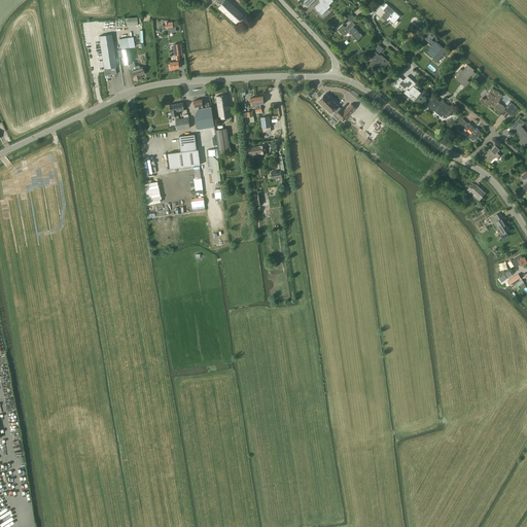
[(244,15),(233,4),(227,0),(217,0),(221,4),(218,7),(236,24),(244,15)]
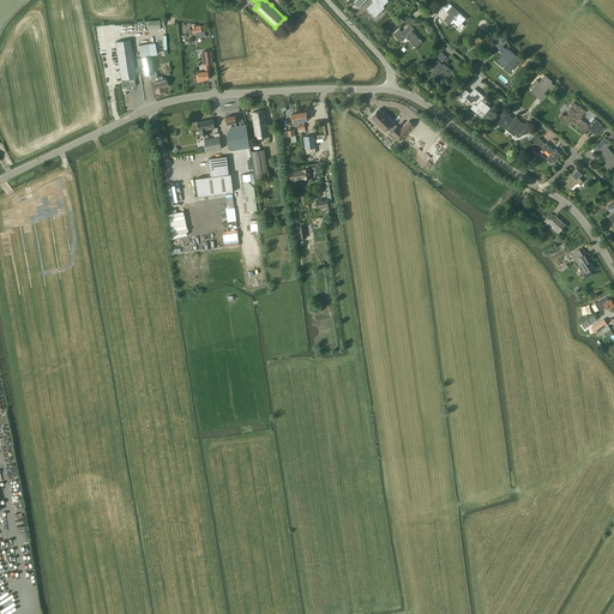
[(373,2),(366,10),(374,18),(385,8),(383,6),(389,1),(387,0),(372,0),(371,1),(373,2)]
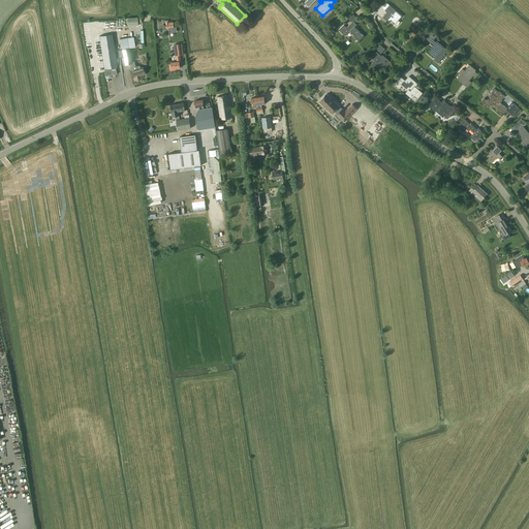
[(402,17),(398,12),(390,5),(384,10),(387,12),(383,17),(389,22),(391,20),(396,24),(400,18),(402,17)]
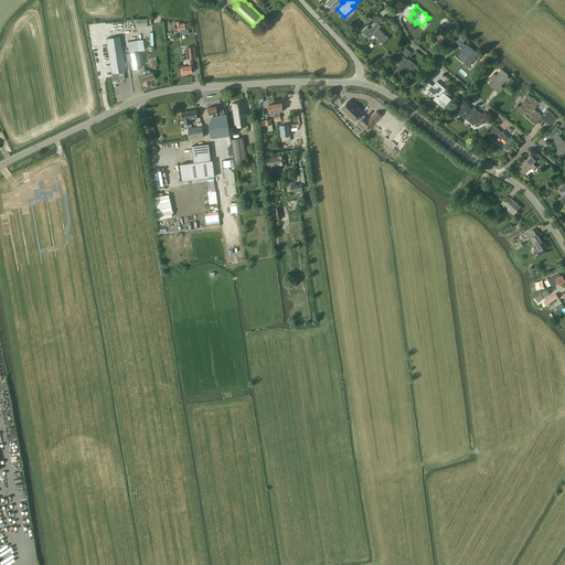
[(136,28),(147,28),(147,24),(151,24),(150,19),(136,19),(136,28)]
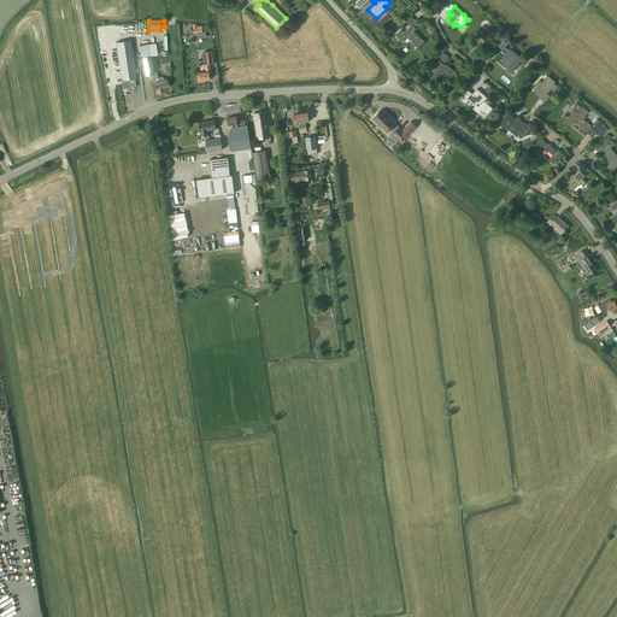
[(399,21),(388,30),(392,34),(403,23),(399,21)]
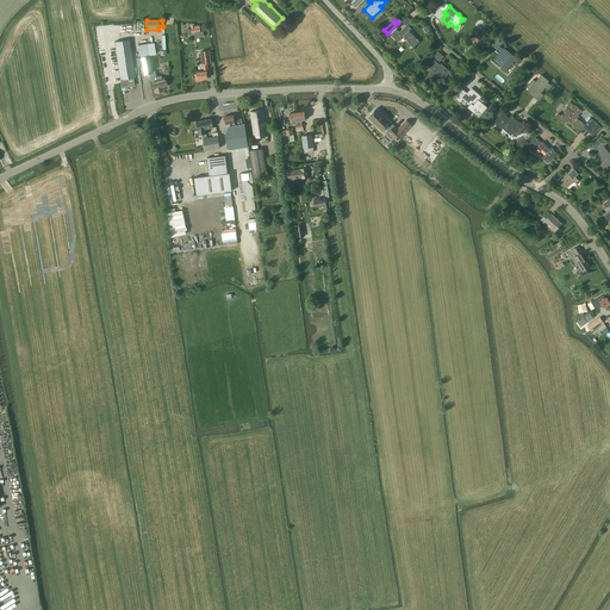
[(397,42),(403,36),(414,48),(419,42),(409,31),(411,29),(408,25),(399,32),(397,29),(390,35),(397,42)]
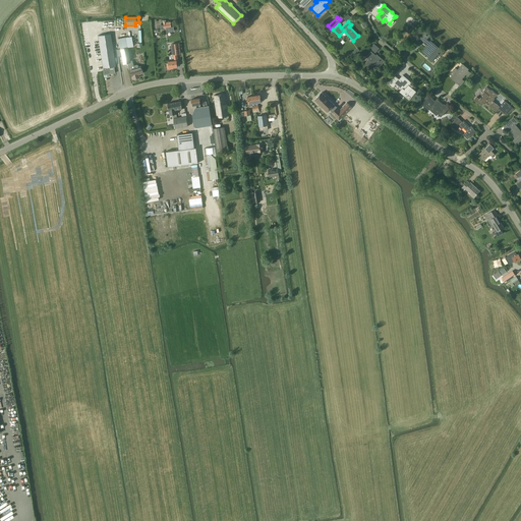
[(424,43),(425,42),(430,36),(424,31),(418,38),(424,43)]
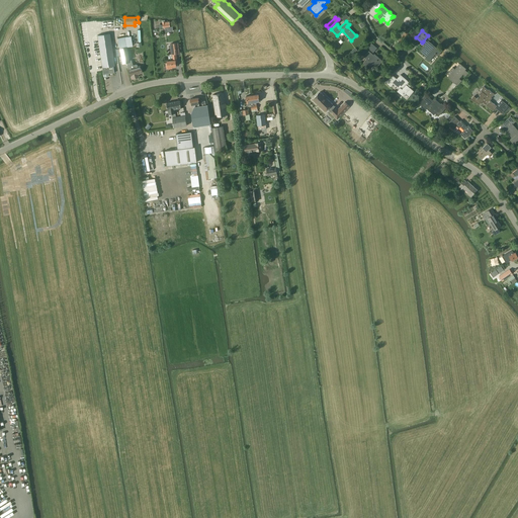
[(114,66),(111,44),(110,33),(97,35),(102,68),(103,77),(109,76),(108,76),(108,74),(110,74),(112,74),(112,73),(114,73),(113,66),(114,66)]
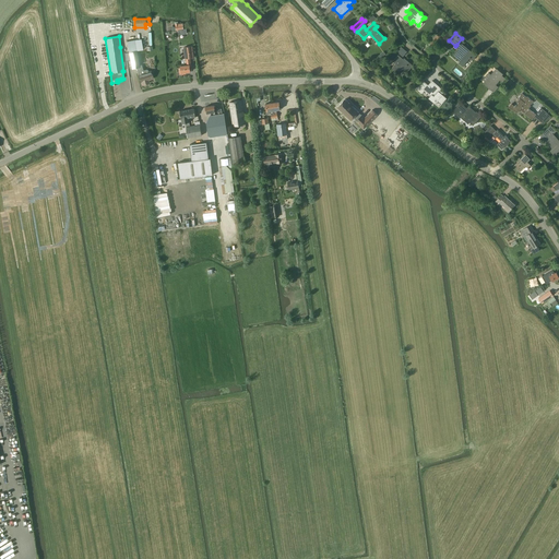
[(461,45),(459,43),(456,45),(455,46),(458,48),(459,48),(452,56),(460,61),(459,63),(462,67),(470,58),(472,60),(476,56),(462,44),(461,45)]
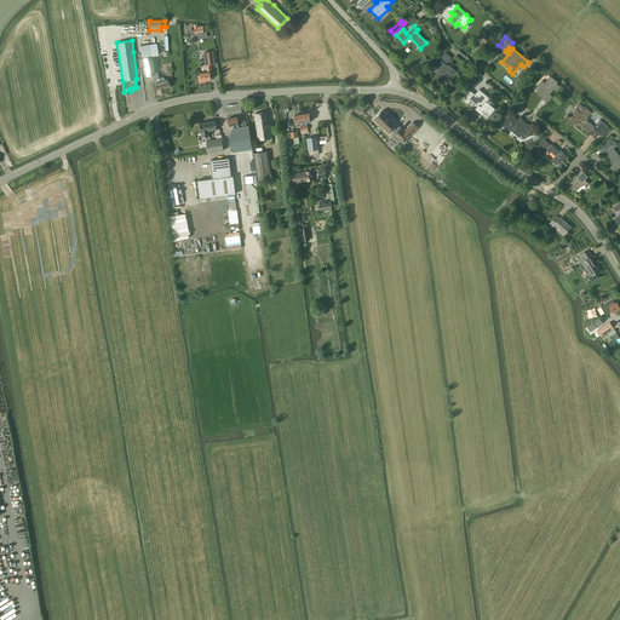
[(206,65),(207,73),(200,73),(201,75),(199,76),(200,82),(206,82),(206,80),(211,80),(211,74),(212,74),(211,65),(216,64),(213,51),(204,52),(205,65),(206,65)]
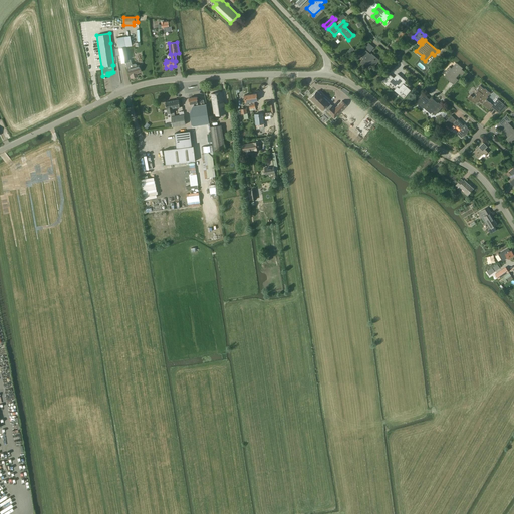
[(368,42),(364,47),(369,52),(374,48),(368,42)]
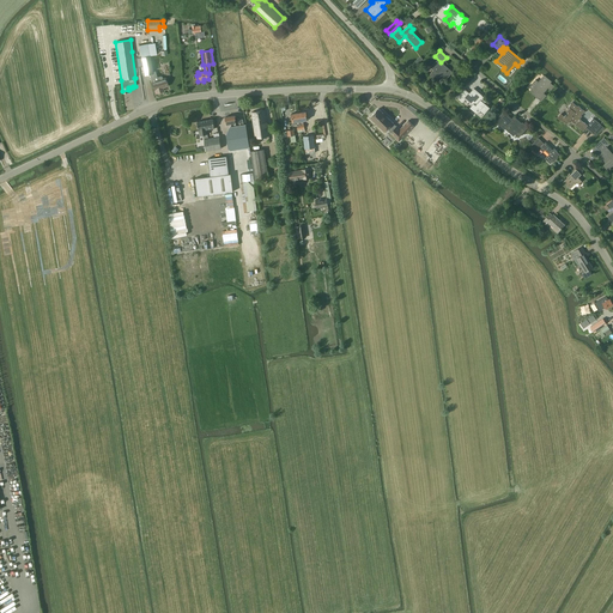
[(150,56),(141,58),(144,76),(150,74),(152,74),(150,56)]
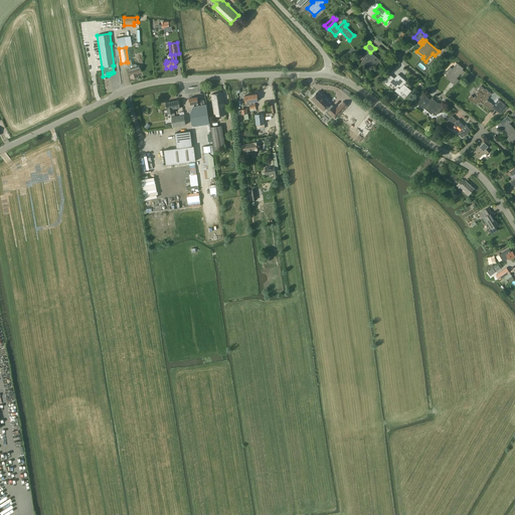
[(371,54),(366,50),(361,56),(364,59),(360,63),(367,69),(371,64),(374,67),(380,60),(372,53),(371,54)]
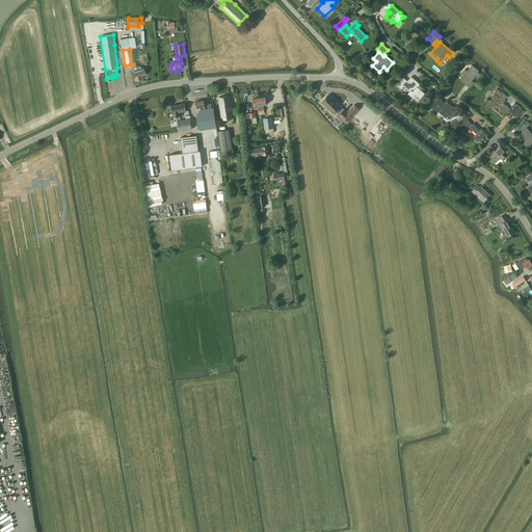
[(136,68),(135,64),(135,61),(132,62),(132,64),(130,64),(130,65),(132,71),(132,72),(134,79),(134,78),(135,81),(140,80),(142,79),(141,78),(141,76),(145,75),(143,68),(141,69),(140,67),(139,67),(136,68)]
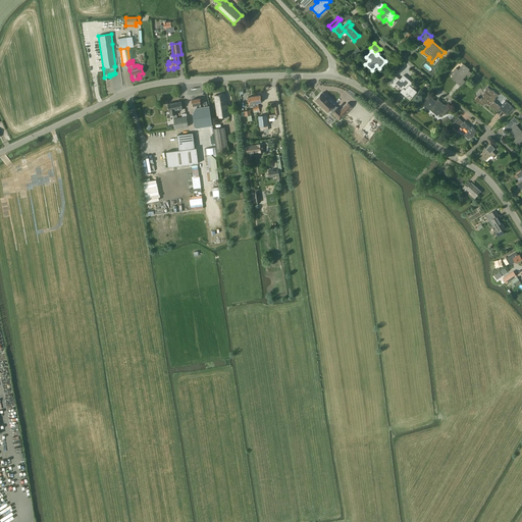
[(456,68),(451,74),(453,75),(451,77),(455,81),(461,86),(465,82),(463,80),(467,74),(469,76),(471,73),(468,70),(469,69),(463,64),(458,69),(456,68)]
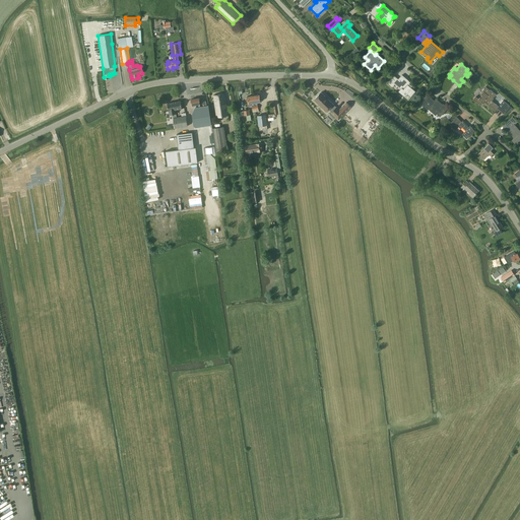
[(395,78),(389,84),(393,87),(395,84),(400,89),(398,91),(400,92),(404,96),(406,93),(410,96),(412,93),(412,92),(412,91),(412,90),(410,88),(413,84),(410,82),(410,83),(407,81),(408,80),(403,76),(399,81),(395,77),(395,78)]
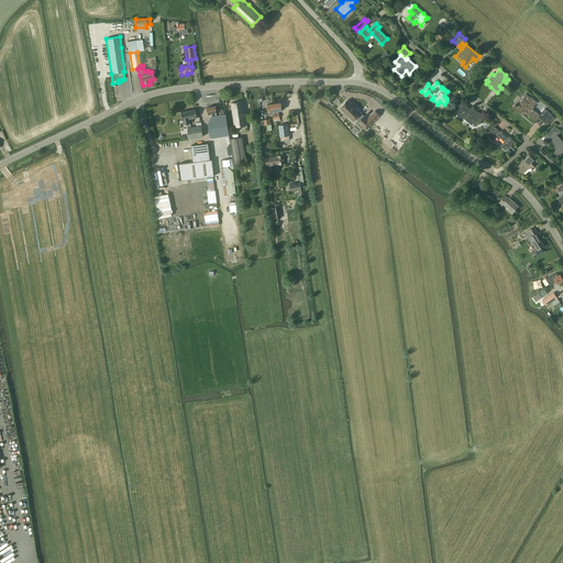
[(515,105),(512,108),(520,114),(523,110),(529,114),(536,120),(538,118),(544,123),(547,121),(549,119),(552,114),(544,109),(539,116),(532,110),(534,107),(537,103),(538,102),(536,100),(536,101),(532,99),(533,99),(531,97),(530,98),(527,95),(526,94),(523,96),(521,99),(522,100),(520,102),(521,103),(520,106),(519,106),(518,107),(515,105)]
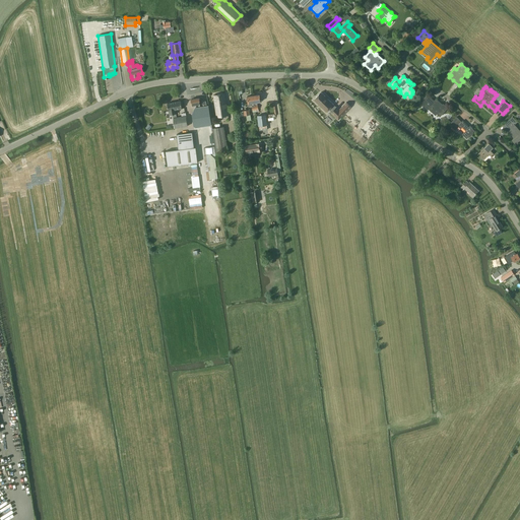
[(314,100),(324,110),(326,112),(329,110),(331,113),(338,120),(351,107),(346,103),(339,110),(321,92),(314,100)]
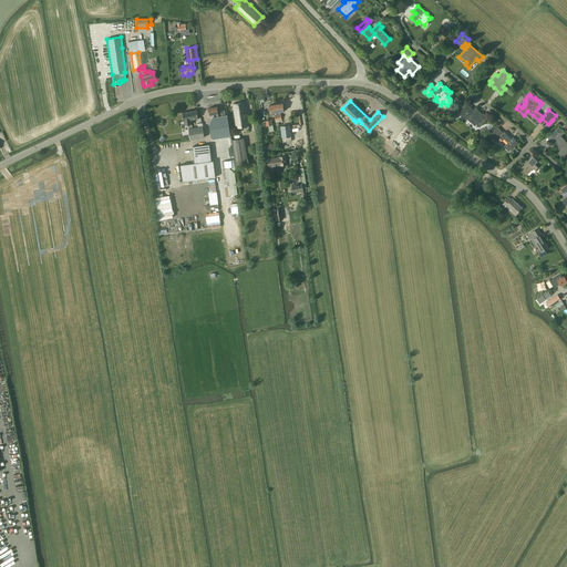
[(233,104),(235,120),(236,129),(249,126),(245,102),(233,104)]
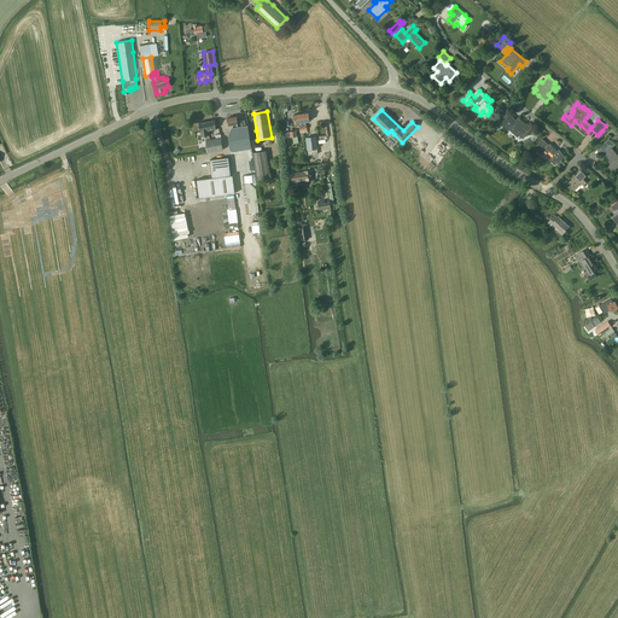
[(518,117),(516,120),(507,112),(499,122),(507,130),(508,129),(518,138),(519,135),(523,139),(532,128),(530,126),(529,127),(518,117)]
